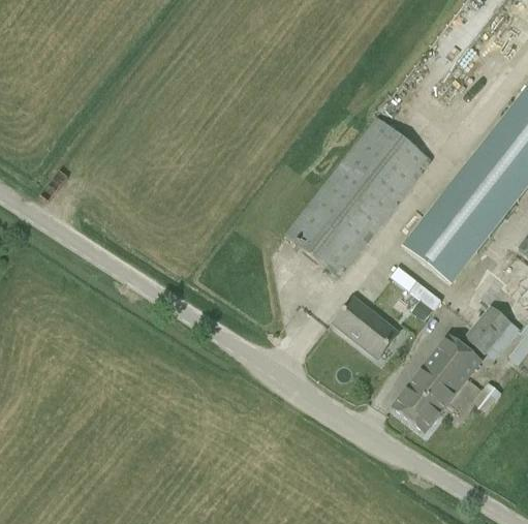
[(527,90),(401,241),(448,281),(527,186),(527,90)]
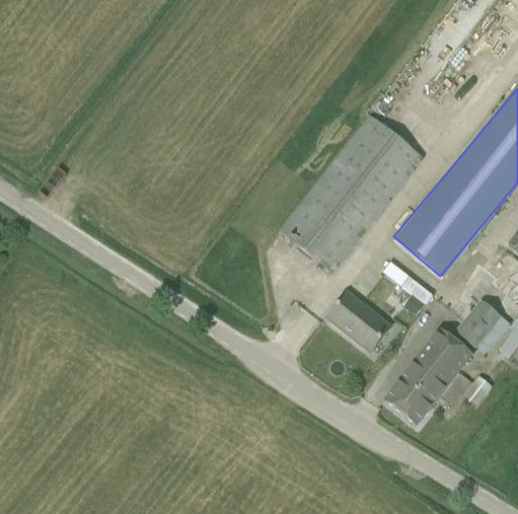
[(423,154),(371,115),(281,229),(333,270),(423,154)]
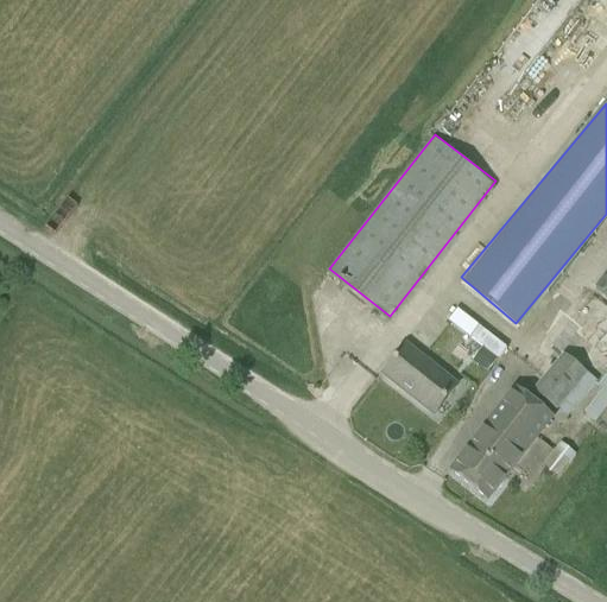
[(435,411),(459,380),(409,340),(384,371),(435,411)]
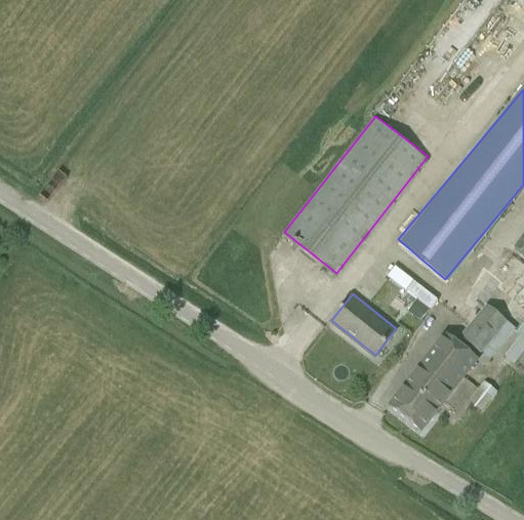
[(487,302),(460,334),(482,351),(508,318),(487,302)]
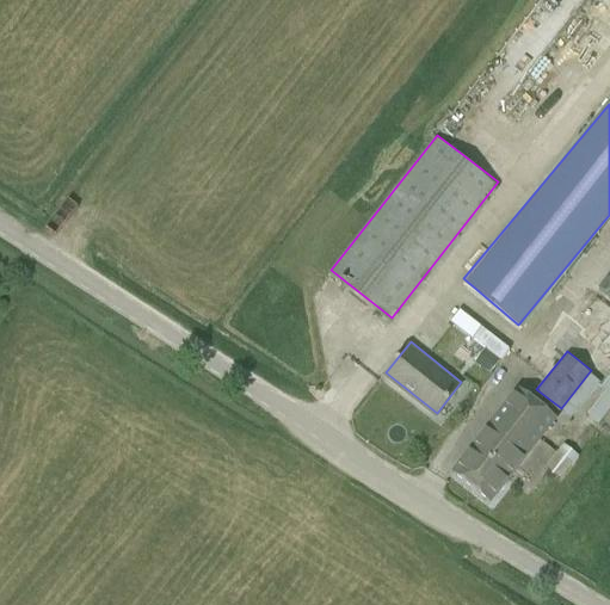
[(602,384),(605,388),(587,412),(599,421),(609,407),(609,375),(602,384)]
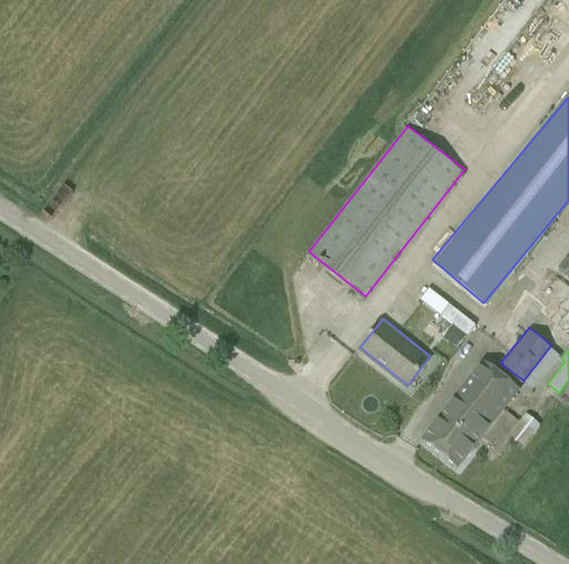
[(519,386),(484,359),(424,437),(458,464),(519,386)]
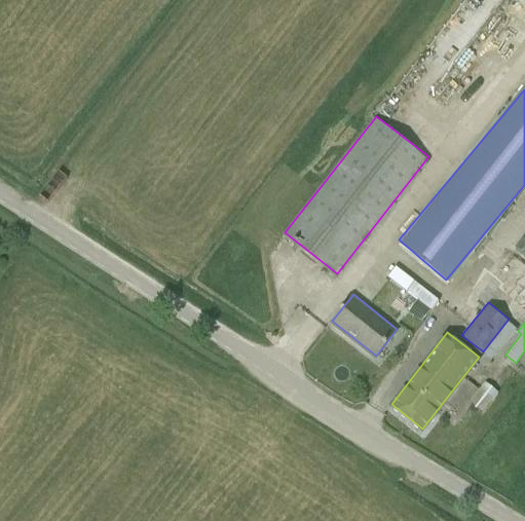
[(463,397),(489,407),(499,383),(474,373),(463,397)]
